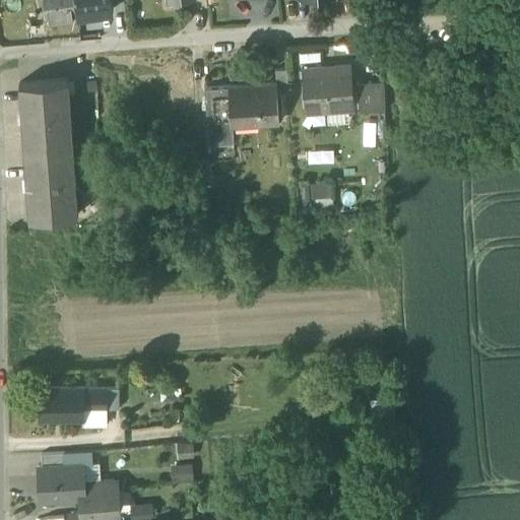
[(45,0),(47,18),(77,14),(74,0),(45,0)]
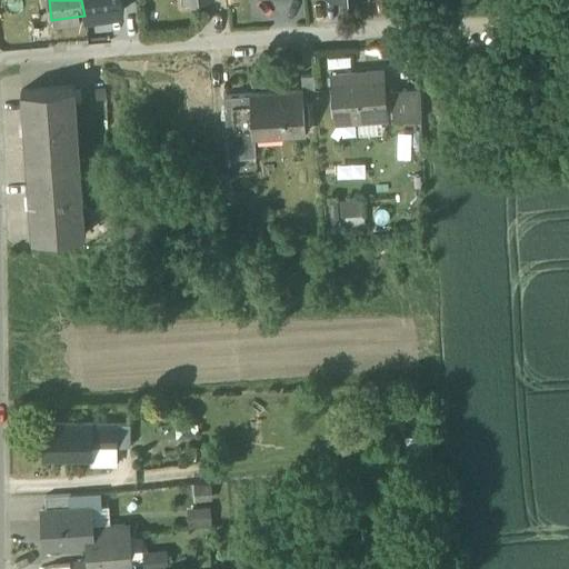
[(118,0),(81,0),(85,16),(120,10),(118,0)]
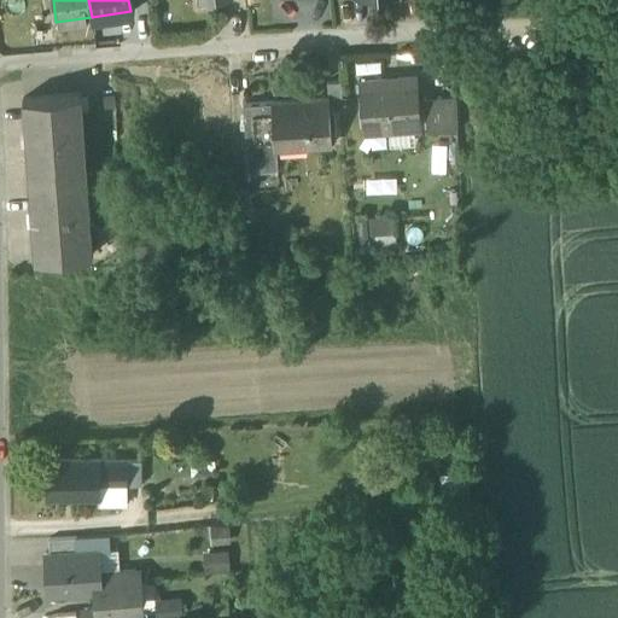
[(360,82),(363,130),(419,126),(414,77),(360,82)]
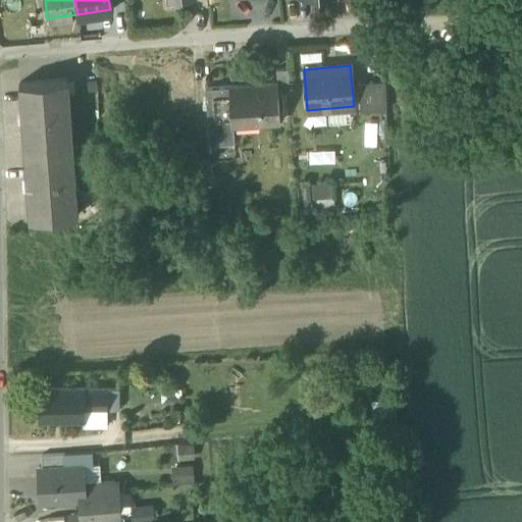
[(276,82),(277,92),(291,91),(289,67),(276,68),(276,82)]
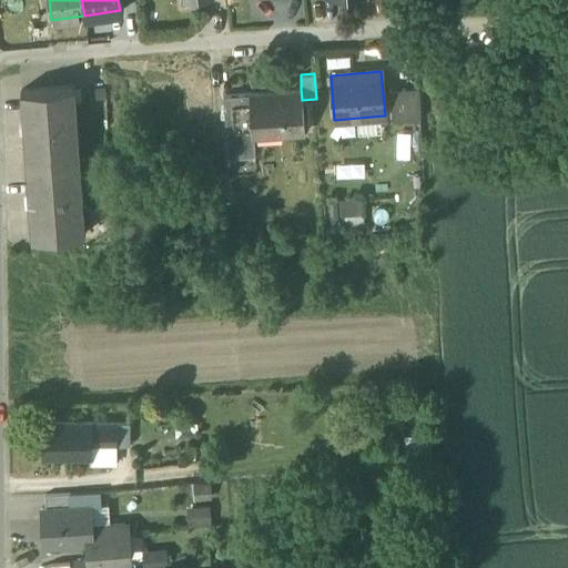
[(20,90),(26,163),(79,160),(73,85),(20,90)]
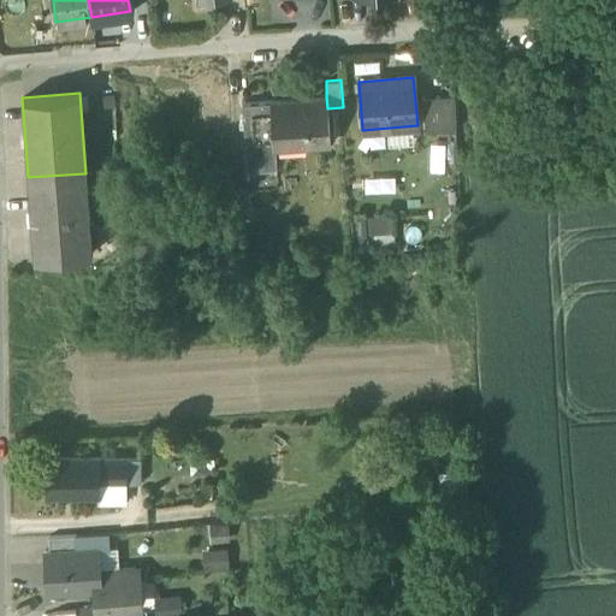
[(422,95),(424,130),(456,129),(455,94),(422,95)]
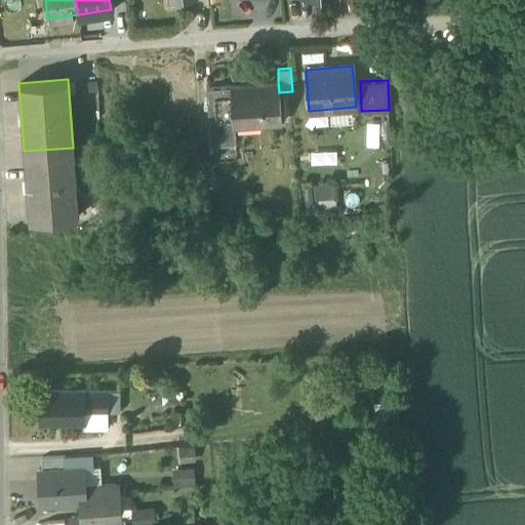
[(278,82),(231,86),(234,122),(265,120),(266,122),(281,121),(279,92),(278,82)]
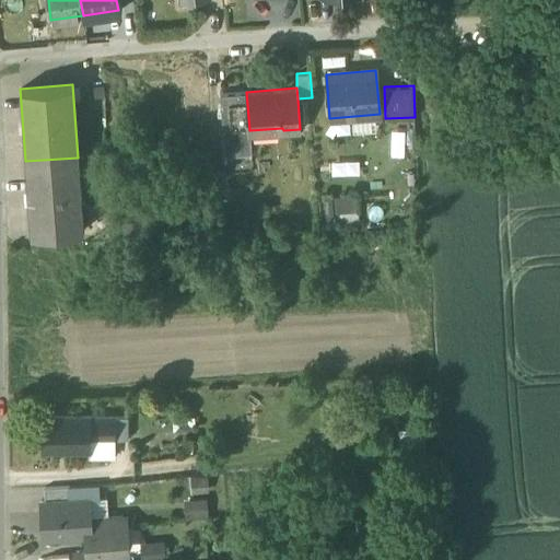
[(251,150),(249,130),(246,92),(222,93),(226,151),(251,150)]
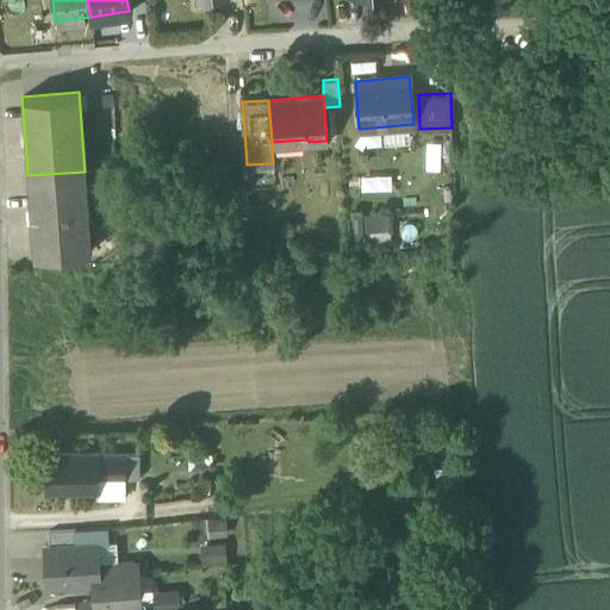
[(105,190),(118,188),(116,160),(103,160),(105,190)]
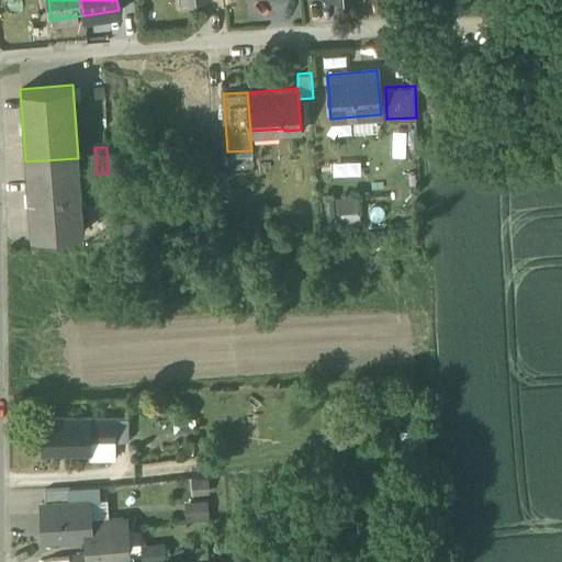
[(85,232),(78,158),(25,161),(32,236),(85,232)]
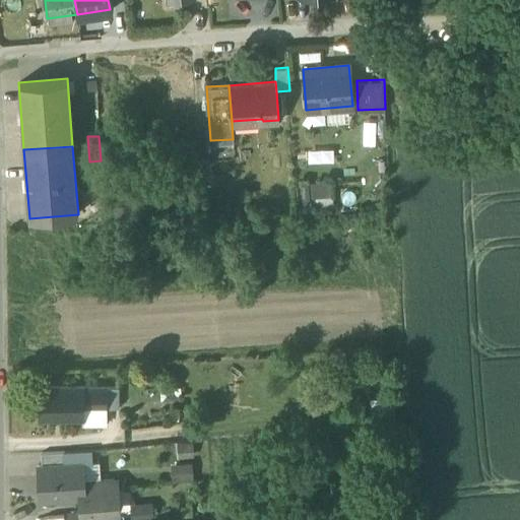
[(199,163),(201,185),(211,185),(209,161),(199,163)]
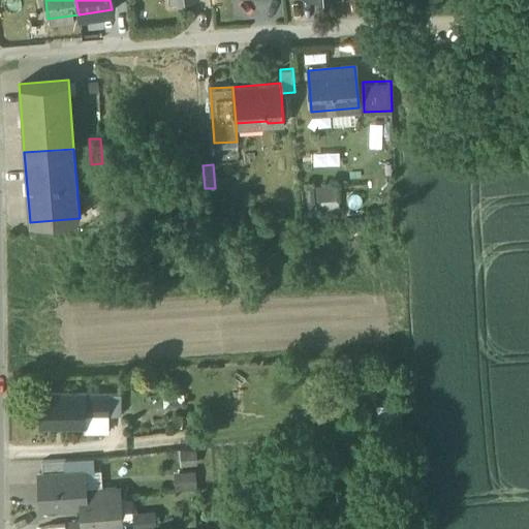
[(40,426),(84,426),(85,426),(85,415),(107,415),(107,394),(85,394),(85,393),(40,393),(40,426)]
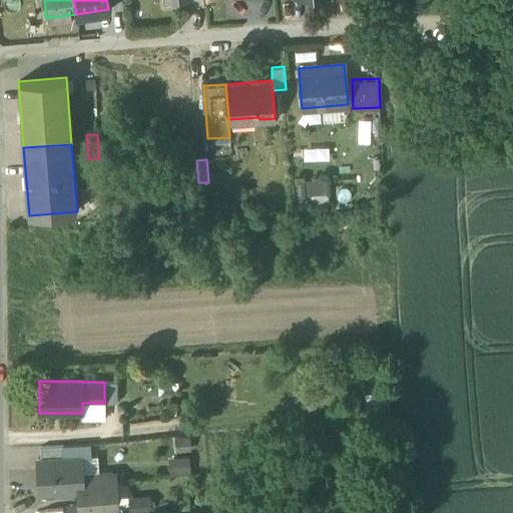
[(104,403),(116,403),(116,382),(104,382),(104,403)]
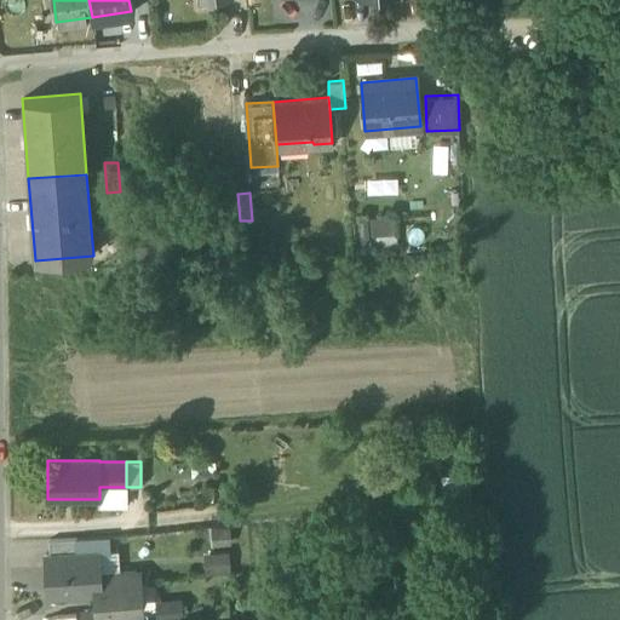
[(441,475),(442,494),(470,493),(469,474),(441,475)]
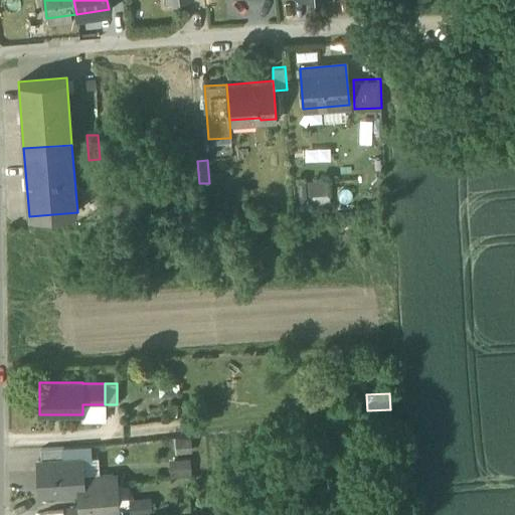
[(105,420),(105,404),(82,404),(82,414),(81,414),(81,419),(105,420)]
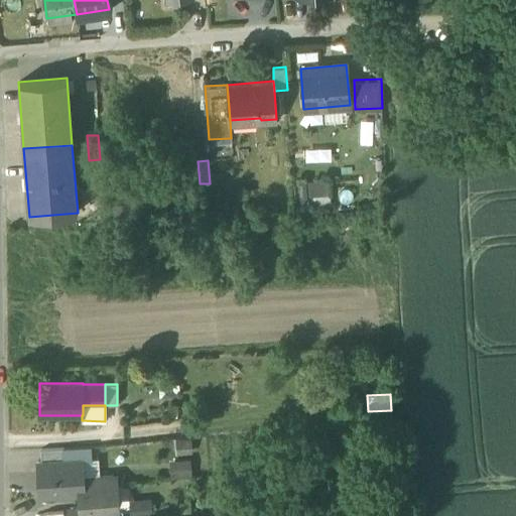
[(174,438),(175,455),(192,454),(191,437),(174,438)]
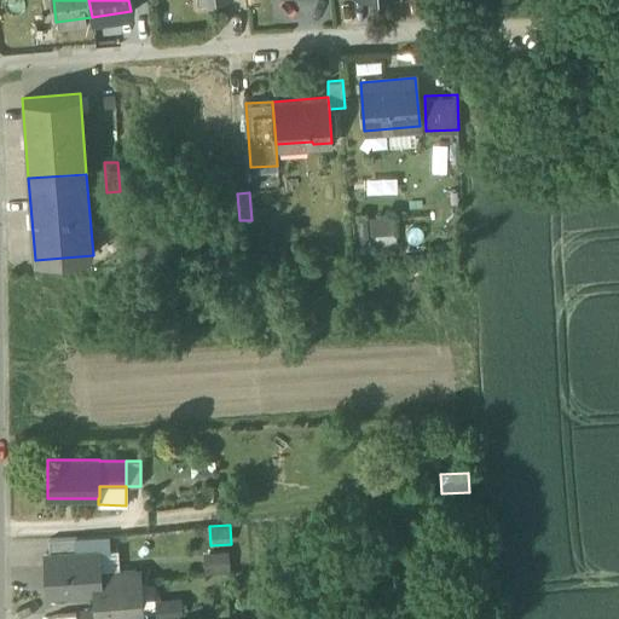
[(109,533),(80,536),(81,553),(99,551),(110,550),(109,533)]
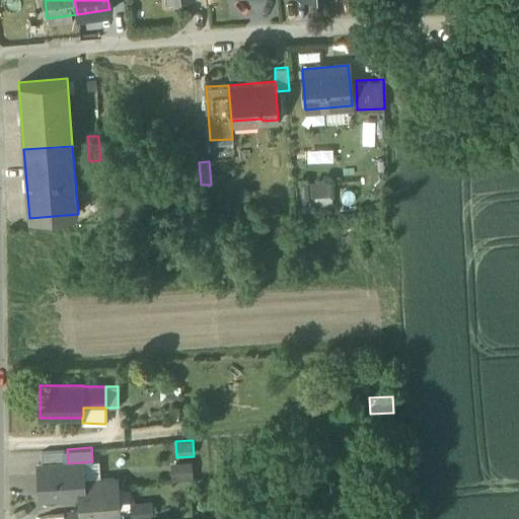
[(41,451),(42,465),(68,463),(67,449),(41,451)]
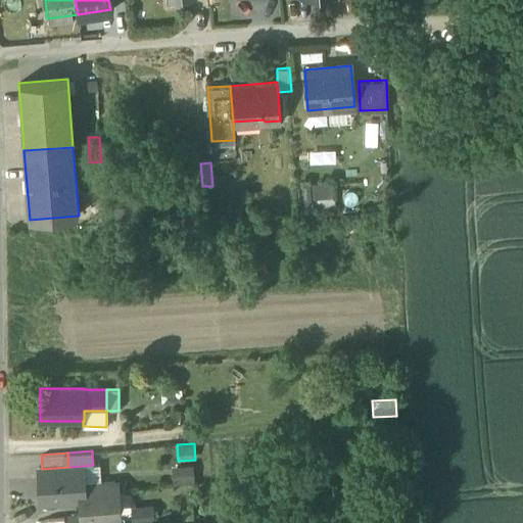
[(100,464),(93,465),(84,466),(85,484),(101,483),(100,464)]
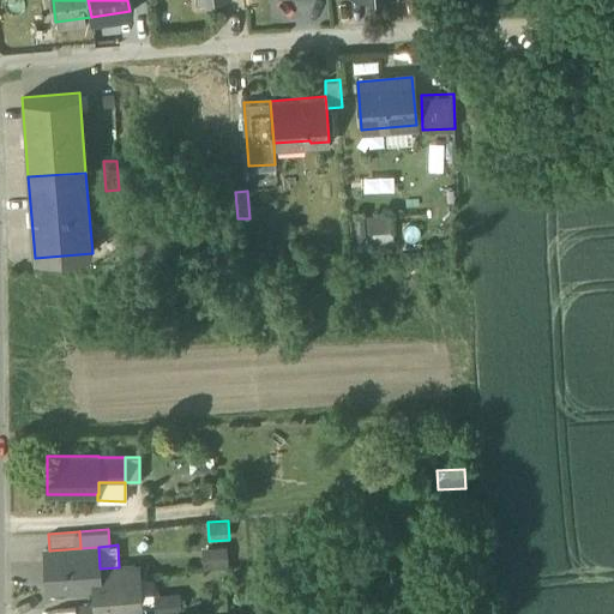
[(202,571),(229,569),(227,546),(199,547),(202,571)]
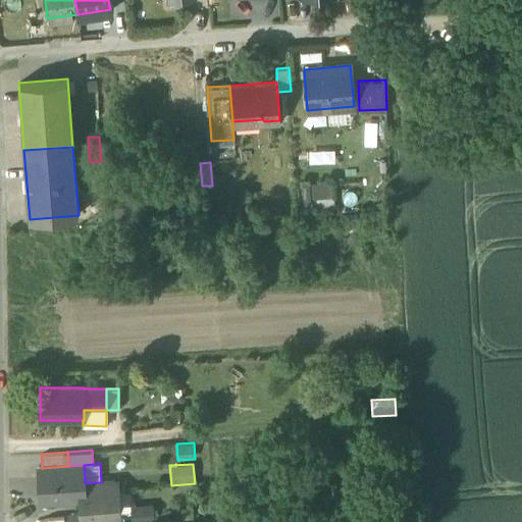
[(41,503),(82,500),(87,500),(85,483),(84,465),(68,466),(42,468),(39,468),(41,503)]
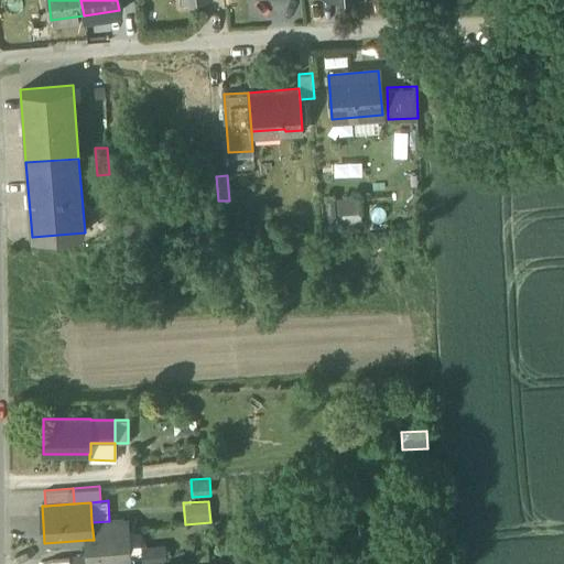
[(109,521),(91,522),(94,540),(88,540),(89,556),(76,557),(76,563),(116,563),(116,555),(126,555),(123,520),(109,521)]
